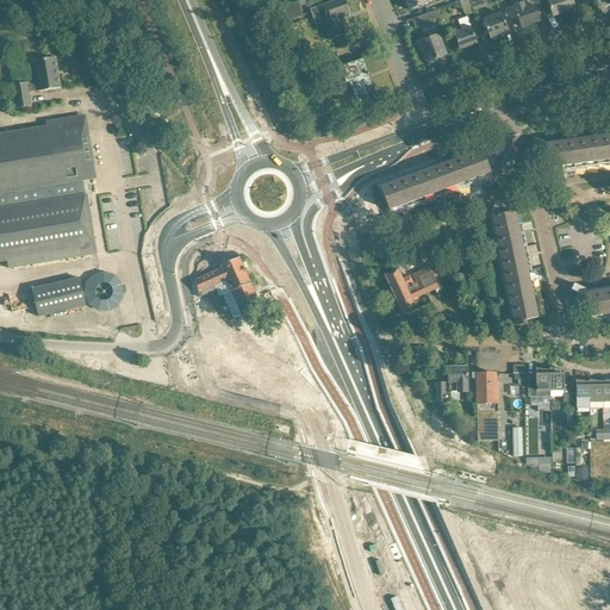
[(344,0),(336,0),(332,1),(311,10),(313,19),(321,17),(329,41),(346,33),(340,17),(349,13),(344,0)]
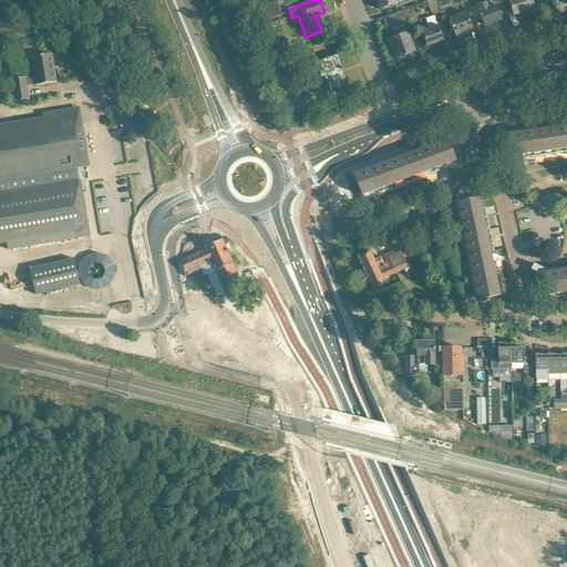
[(375,0),(380,10),(393,4),(394,8),(404,3),(410,1),(409,0),(375,0)]
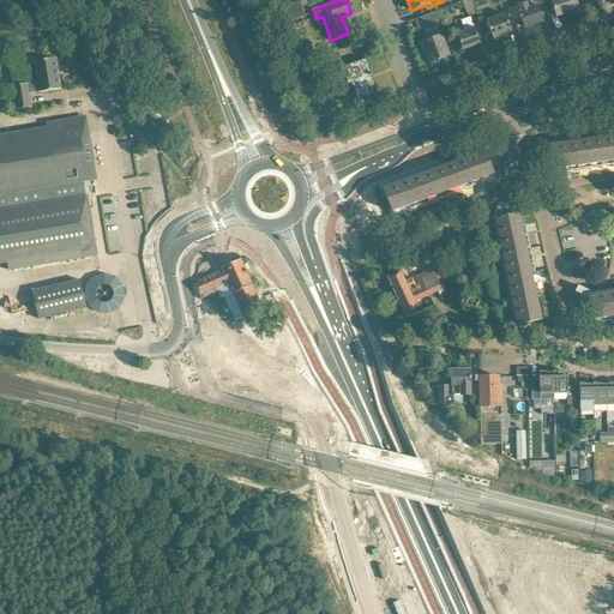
[(470,0),(468,0),(464,1),(465,7),(469,14),(476,12),(470,0)]
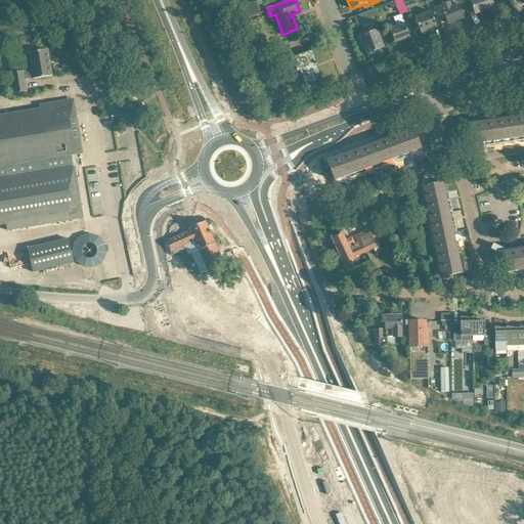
[(448,3),(436,8),(439,16),(444,15),(445,15),(448,24),(463,18),(455,0),(448,3)]
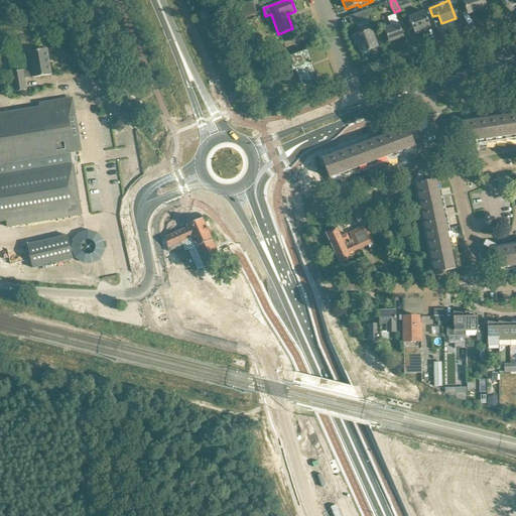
[(463,0),(468,14),(486,7),(483,0),(463,0)]
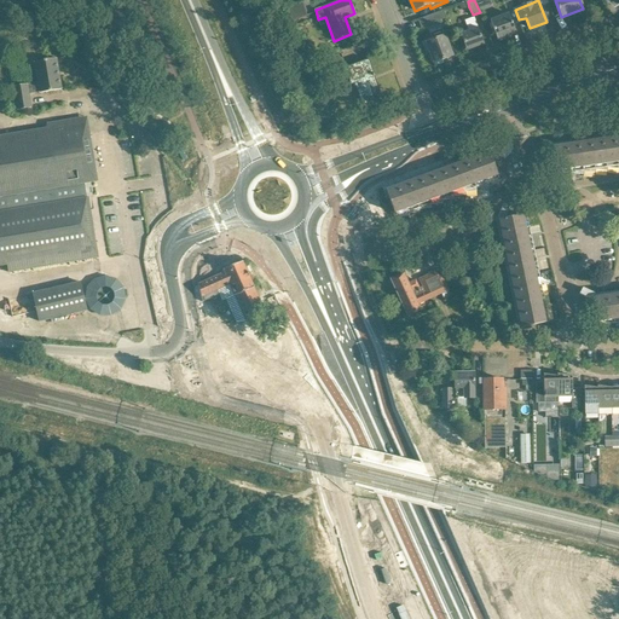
[(287,7),(291,22),(307,16),(301,1),(287,6),(287,7)]
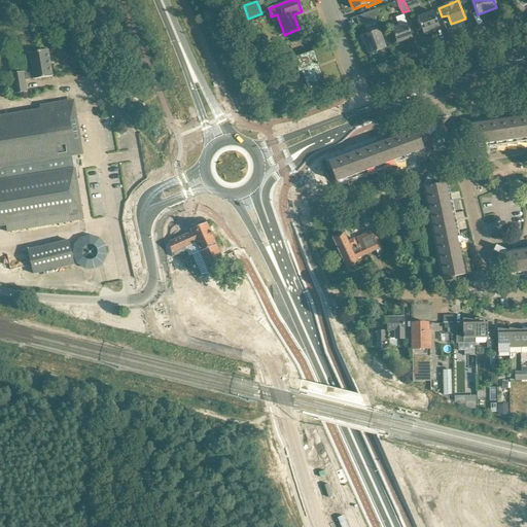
[(355,18),(358,24),(379,16),(377,9),(355,18)]
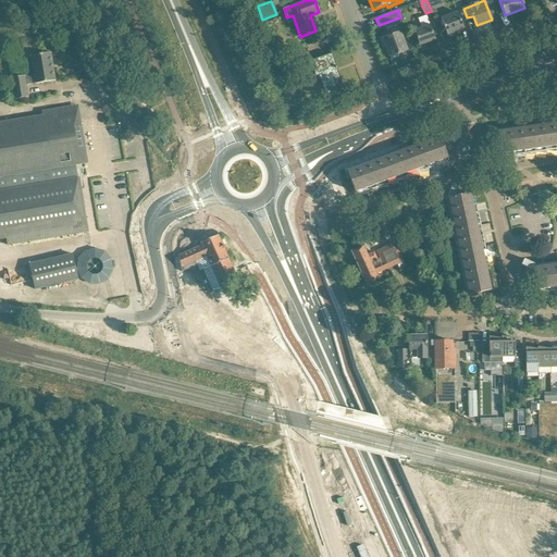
[(442,19),(444,25),(447,36),(463,29),(458,13),(442,19)]
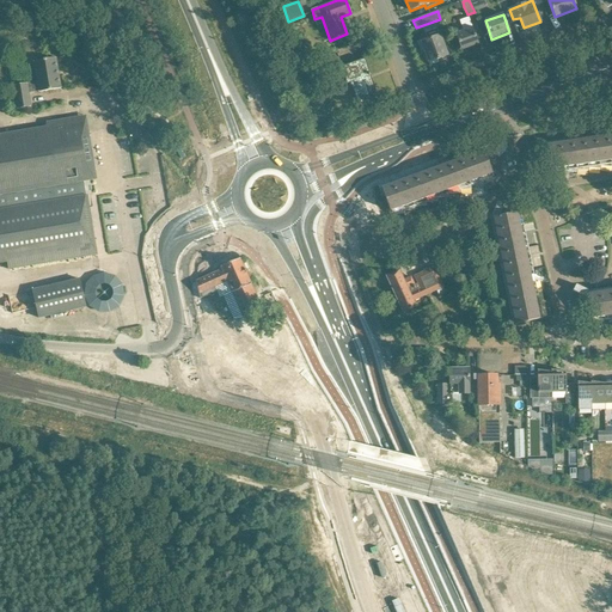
[(456,34),(457,40),(461,50),(478,44),(469,17),(459,20),(463,31),(456,34)]
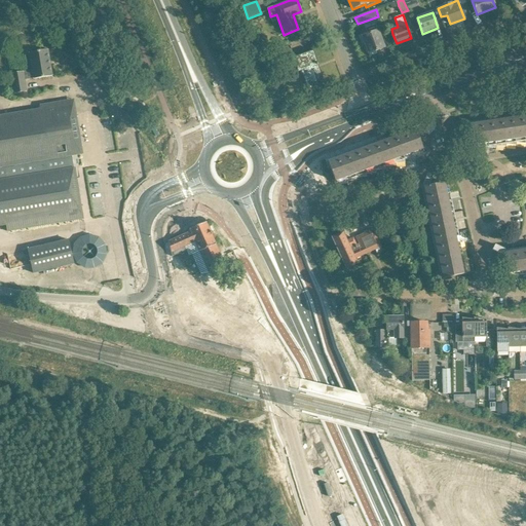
[(384,48),(377,31),(362,36),(369,53),(384,48)]
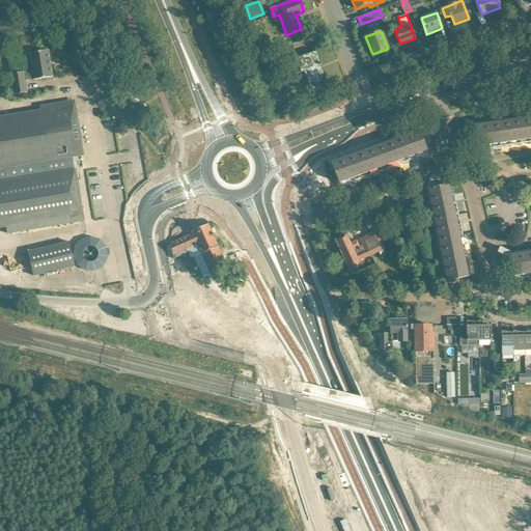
[(33,80),(40,79),(53,77),(49,50),(29,53),(32,72),(24,73),(11,75),(15,94),(27,92),(25,81),(33,80)]
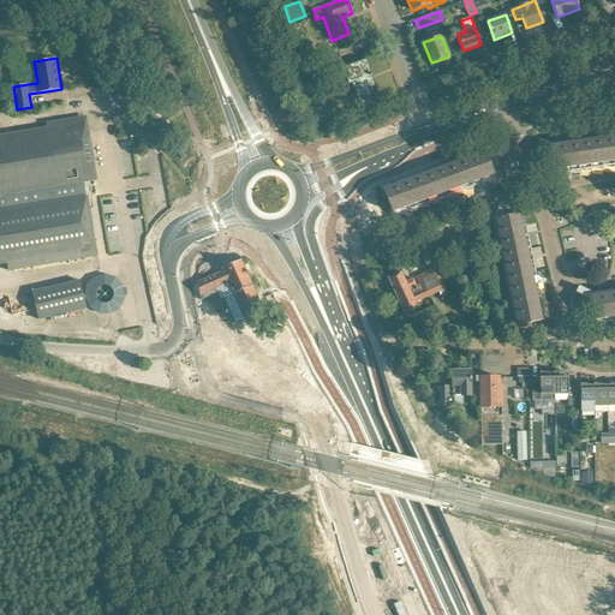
[(352,83),(356,91),(359,102),(377,96),(370,76),(372,76),(365,59),(354,64),(342,67),(348,84),(352,83)]
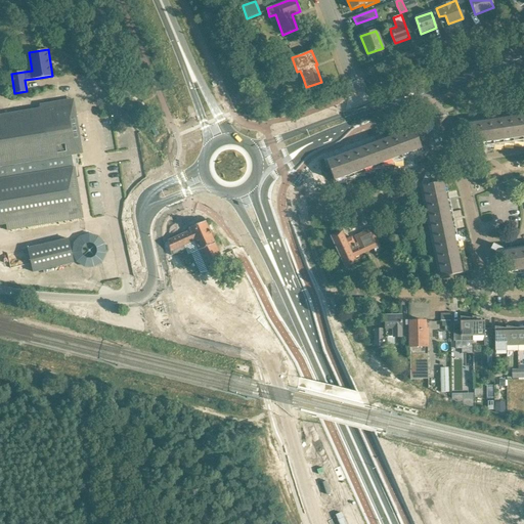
[(0,179),(6,179),(46,172),(72,168),(70,156),(77,155),(78,155),(77,147),(72,116),(70,103),(40,108),(0,115),(0,179)]
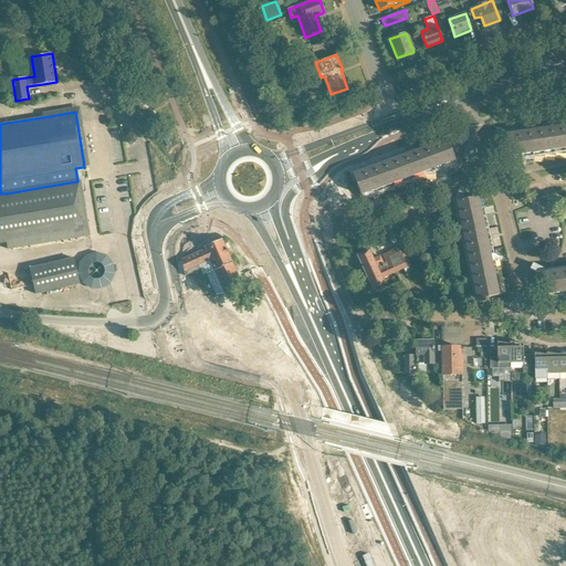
[(511,159),(522,158),(533,159),(533,157),(544,158),(544,155),(555,156),(555,154),(565,155),(565,152),(565,125),(506,134),(511,159)]
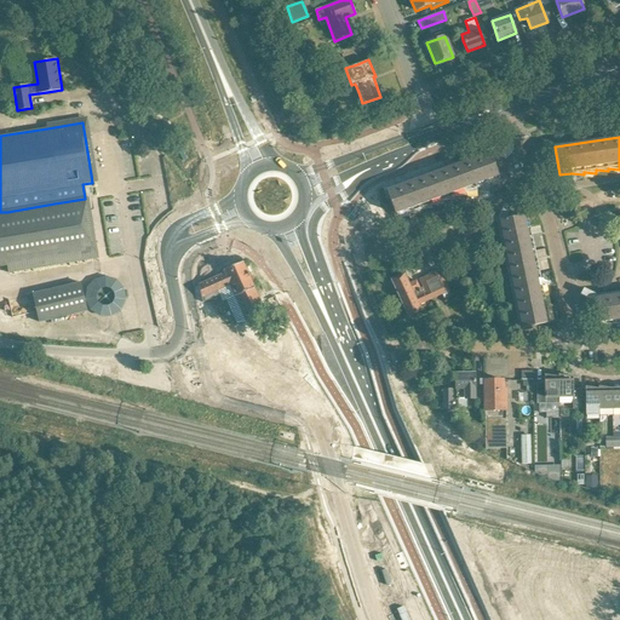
[(491,187),(501,183),(509,181),(503,164),(504,162),(514,149),(507,145),(500,155),(498,149),(386,190),(396,217),(397,217),(397,218),(409,217),(409,213),(420,212),(420,210),(432,208),(431,205),(443,204),(443,201),(454,200),(454,196),(466,195),(465,193),(477,191),(477,188),(491,187)]
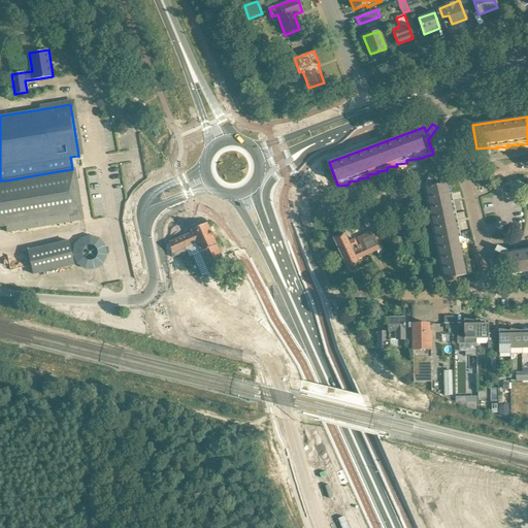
[(75,168),(72,169),(46,173),(6,180),(0,180),(0,227),(6,226),(7,232),(84,220),(75,168)]
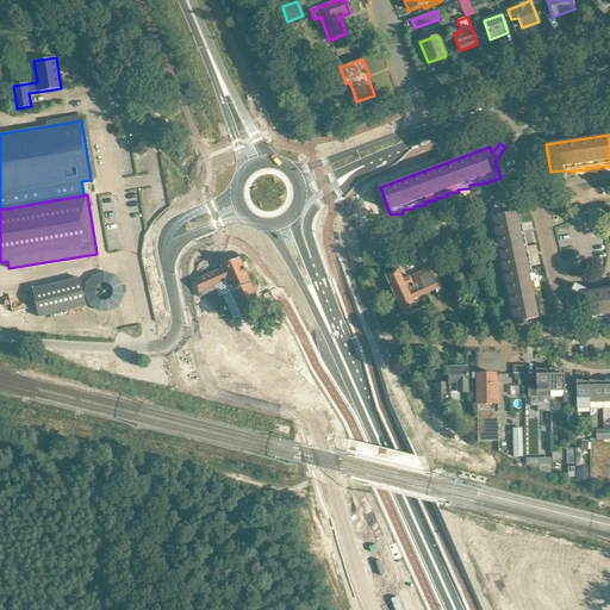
[(520,211),(509,213),(499,215),(499,212),(503,204),(496,201),(491,213),(492,217),(491,217),(514,323),(541,317),(520,211)]
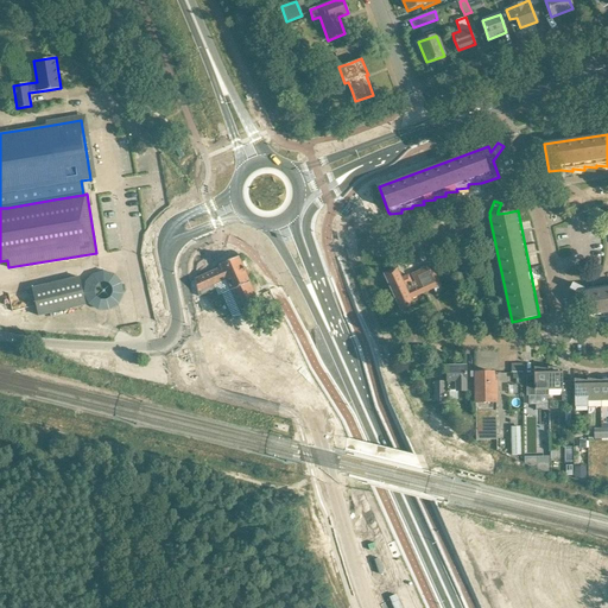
[(221,267),(196,279),(200,297),(215,290),(217,296),(222,293),(232,317),(240,316),(241,315),(241,316),(255,310),(245,285),(248,283),(249,284),(238,257),(220,265),(221,267)]
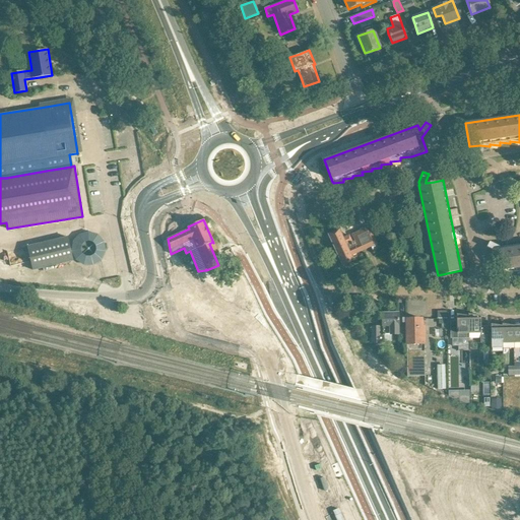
[(369,226),(364,230),(370,242),(375,240),(369,226)]
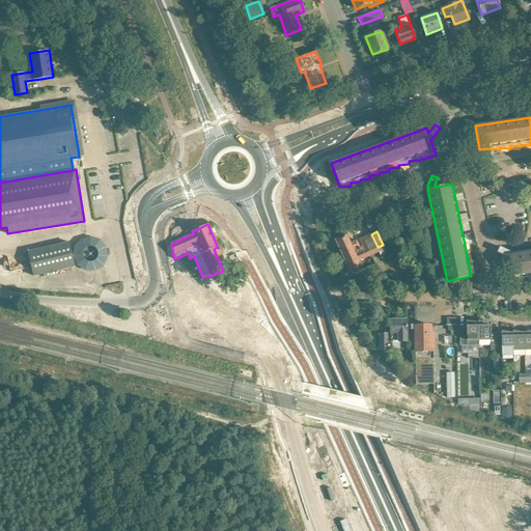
[(335,240),(342,255),(359,247),(356,241),(350,243),(346,234),(335,240)]
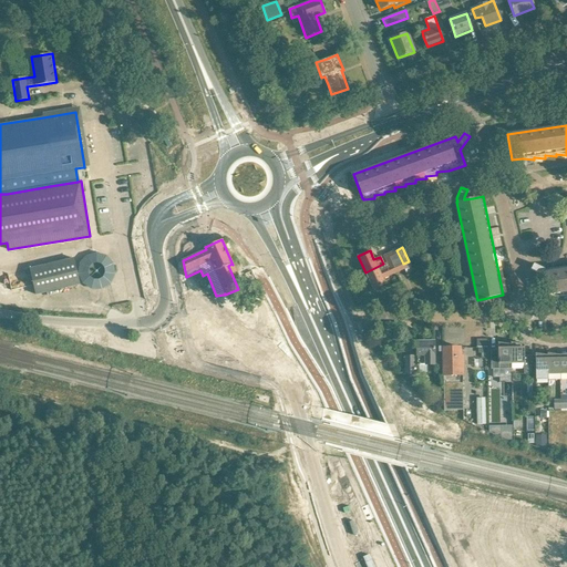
[(383,264),(366,272),(373,289),(384,284),(382,279),(411,266),(409,261),(403,264),(397,250),(390,254),(392,260),(388,263),(383,264)]
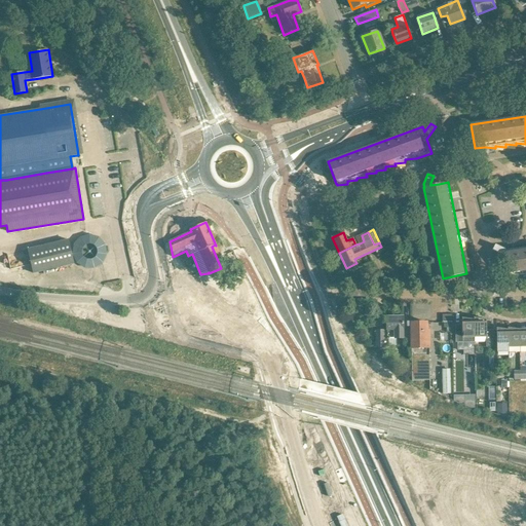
[(28,250),(33,273),(74,264),(68,240),(28,250)]
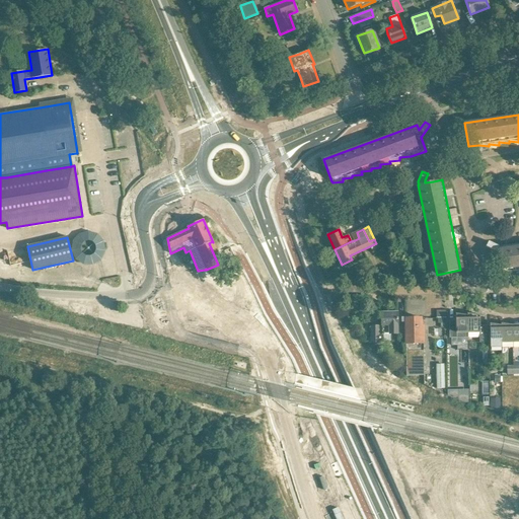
[(499,251),(501,263),(502,273),(518,270),(518,245),(500,249),(500,248),(499,249),(499,246),(489,241),(486,246),(496,251),(499,251)]
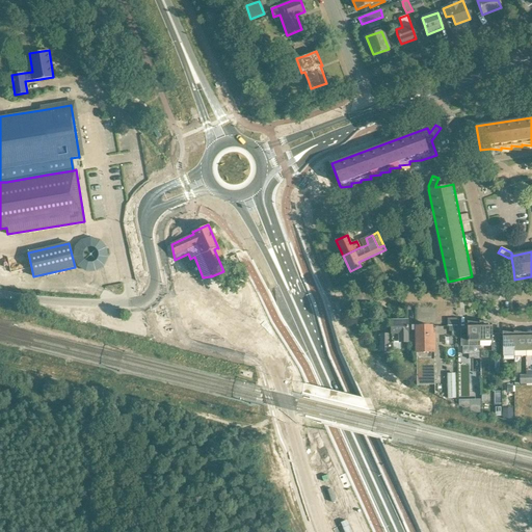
[(407,343),(407,320),(391,321),(392,335),(379,335),(379,351),(389,351),(389,350),(392,350),(392,343),(407,343)]
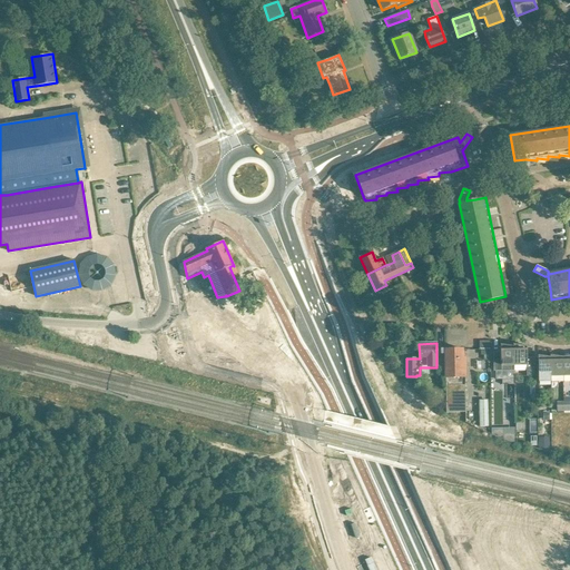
[(493,371),(514,371),(513,344),(513,346),(500,344),(500,352),(493,353),(493,371)]
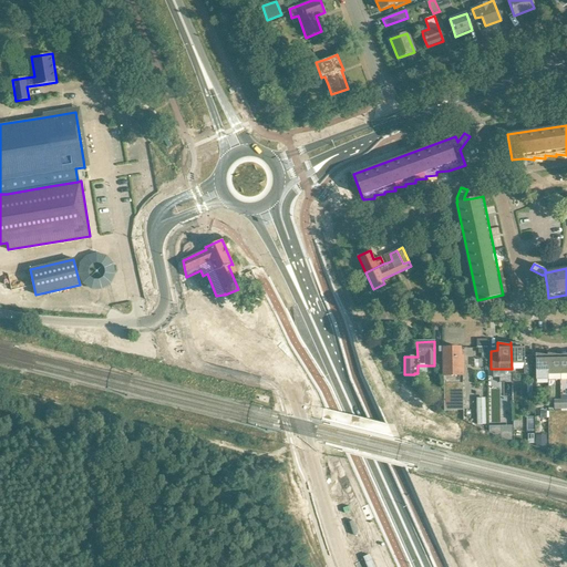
[(511,342),(512,369),(524,369),(524,374),(532,374),(532,356),(524,356),(524,344),(511,342)]
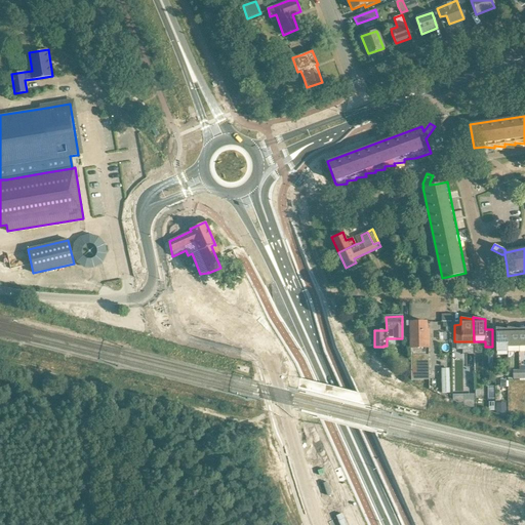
[(426,322),(410,322),(411,379),(429,379),(428,330),(426,330),(426,322)]
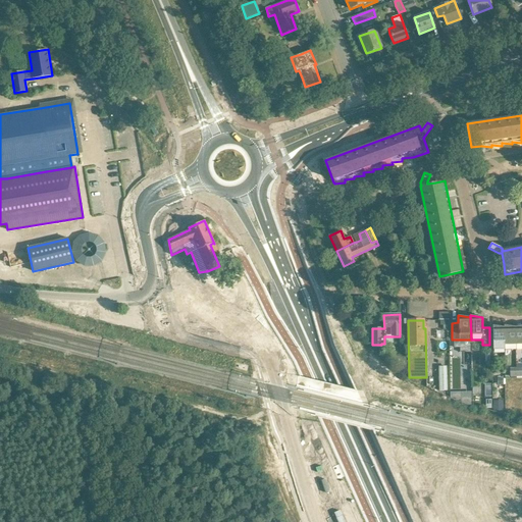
[(505,350),(504,325),(504,327),(492,325),(493,350),(505,350)]
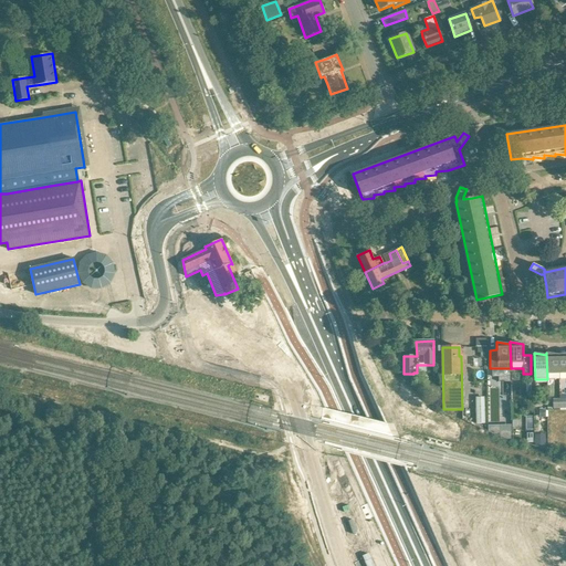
[(558,355),(546,353),(547,379),(559,378),(558,355)]
